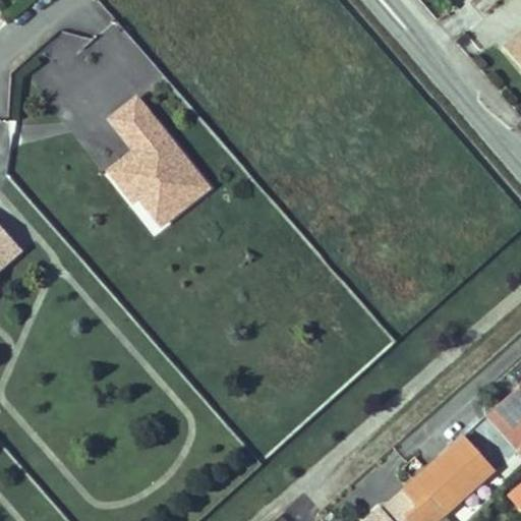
[(520,68),(520,29),(502,48),(520,68)]
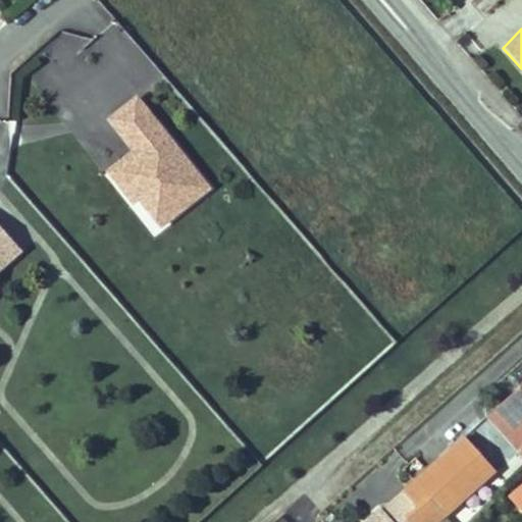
[(212,188),(136,94),(105,119),(132,151),(104,172),(132,206),(138,200),(161,228),(212,188)]
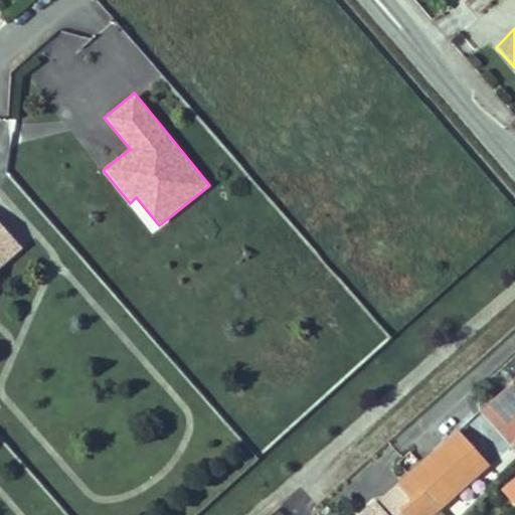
[(0,267),(22,249),(0,223),(0,267)]
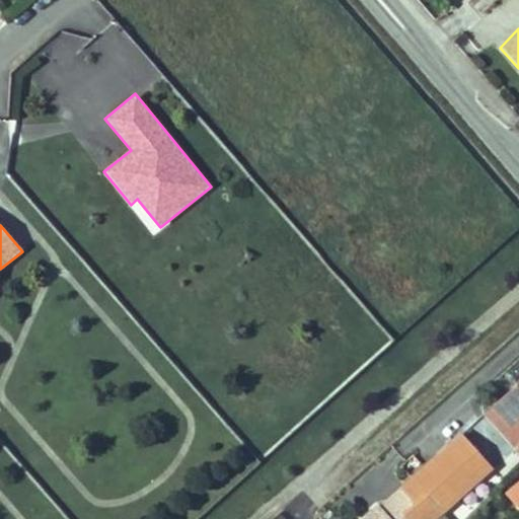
[(516,444),(518,441),(518,384),(489,414),(516,444)]
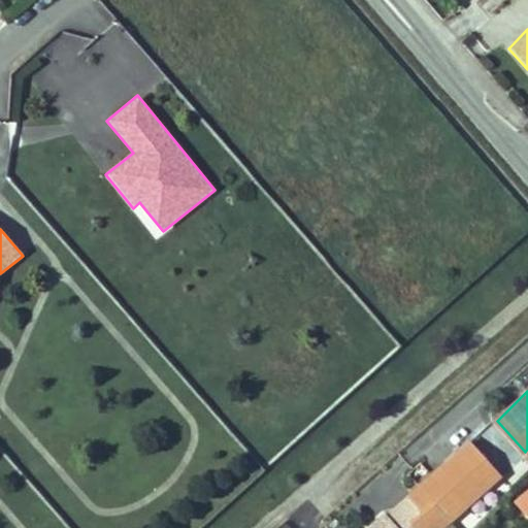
[(467,442),(372,527),(466,527),(468,527),(457,515),(499,477),(467,442)]
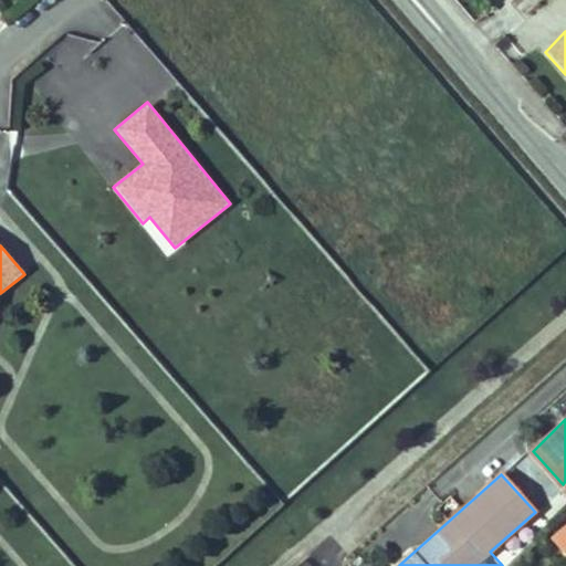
[(565,527),(554,538),(565,552),(565,527)]
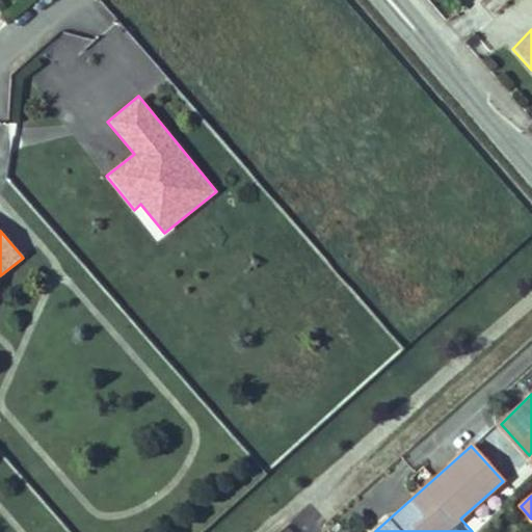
All buildings are outlined.
